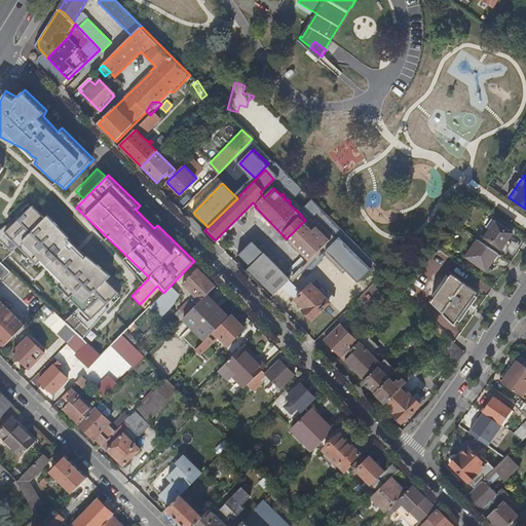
[(514,233),(492,218),(486,227),(491,231),(487,237),(503,249),(514,233)]
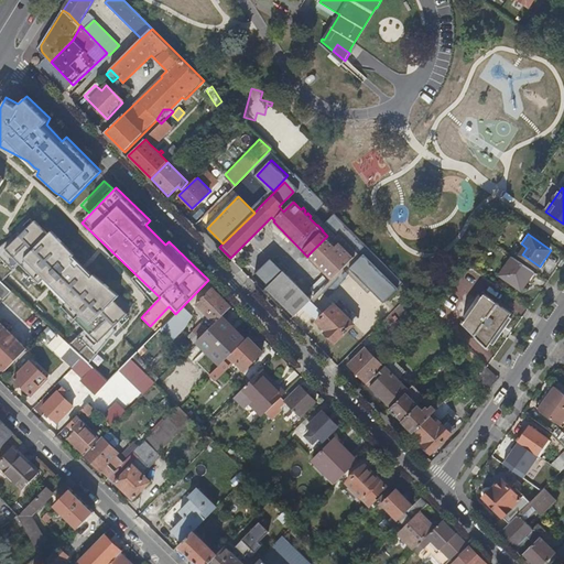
[(327,236),(307,256),(331,280),(351,260),(327,236)]
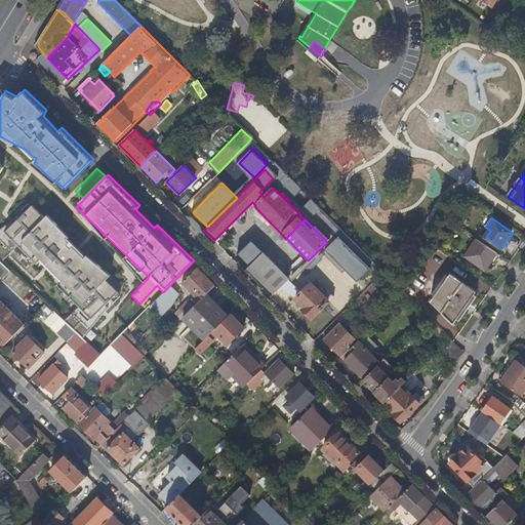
[(499,253),(479,239),(467,255),(487,270),(499,253)]
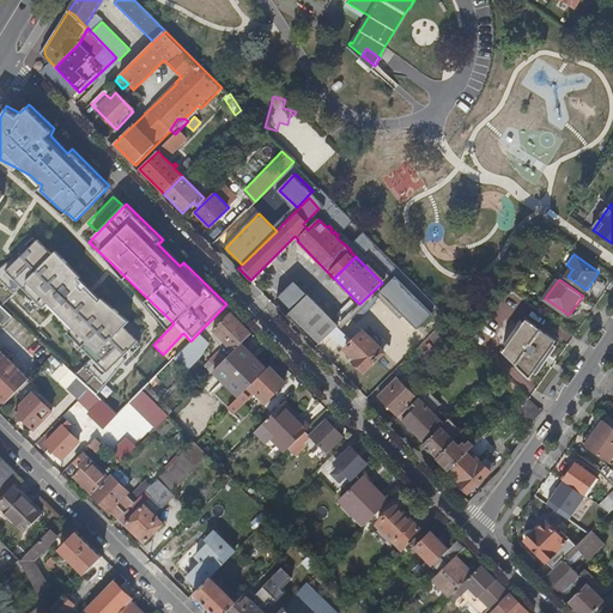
[(314,302),(313,301),(295,319),(320,344),(338,326),(322,310),(325,308),(316,299),(314,302)]
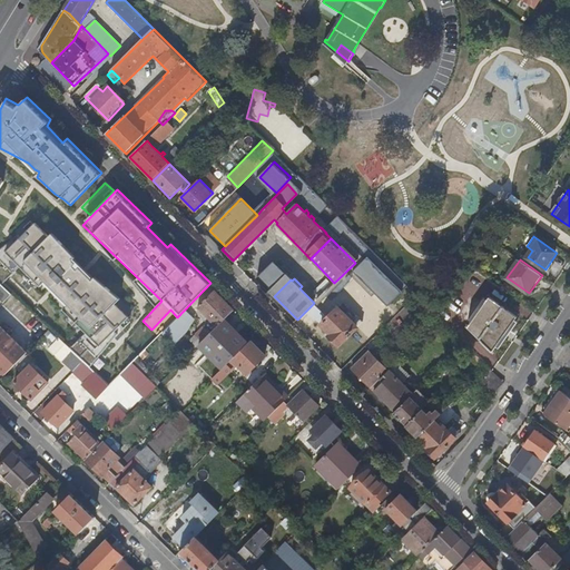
[(234,311),(215,291),(198,307),(215,324),(212,328),(214,331),(234,311)]
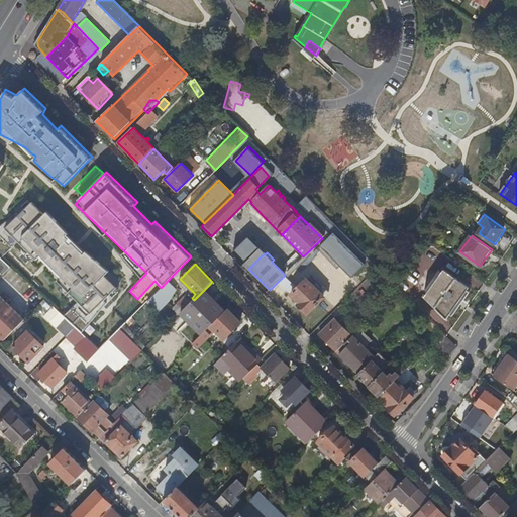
[(470,288),(445,270),(425,297),(447,319),(470,288)]
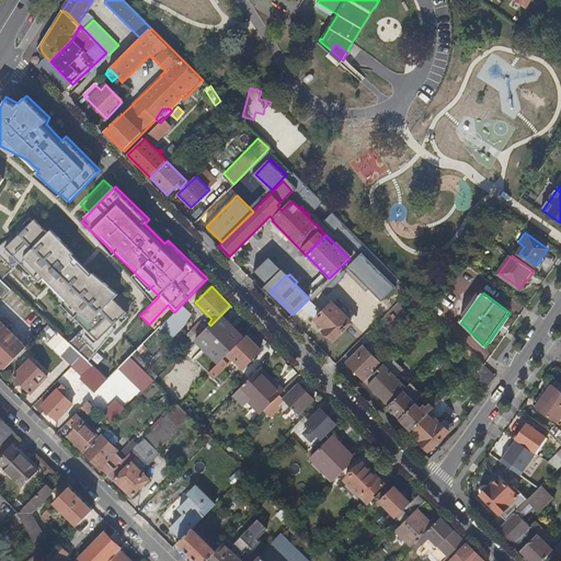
[(351,322),(331,304),(315,320),(325,330),(323,332),(332,341),(351,322)]
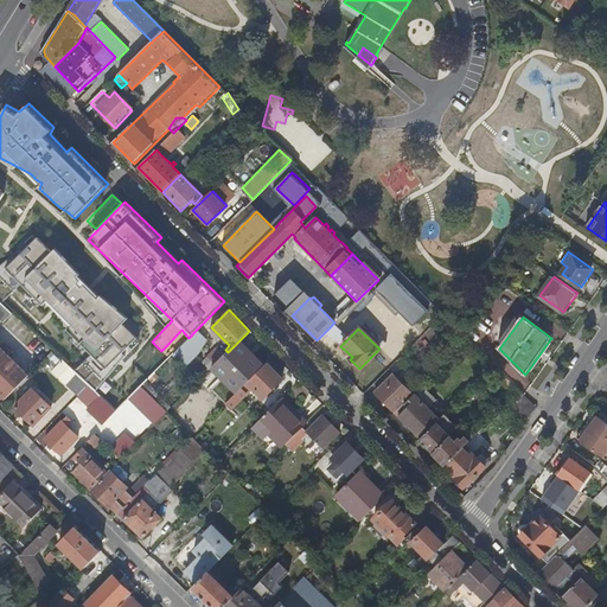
[(206,338),(197,333),(191,346),(198,350),(202,344),(202,345),(206,338)]
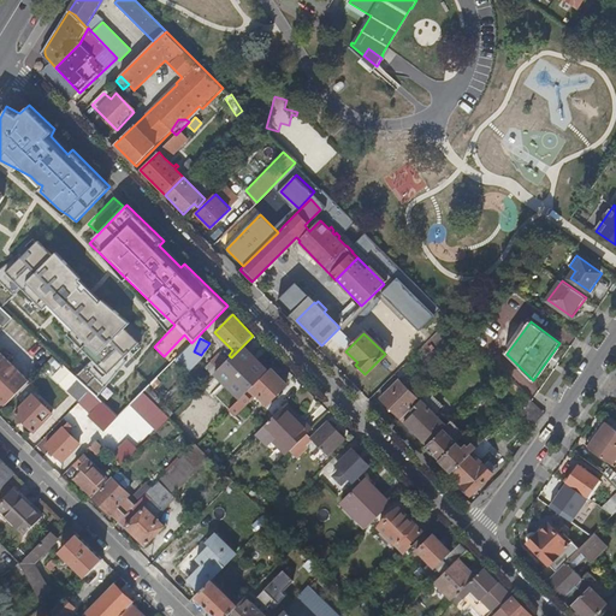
[(266,368),(246,349),(231,365),(232,366),(250,384),(266,368)]
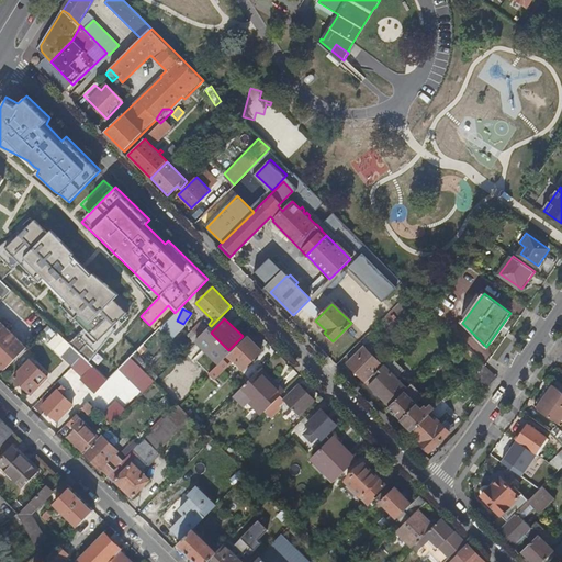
[(4,363),(8,367),(27,347),(0,321),(0,363),(2,366),(4,363)]
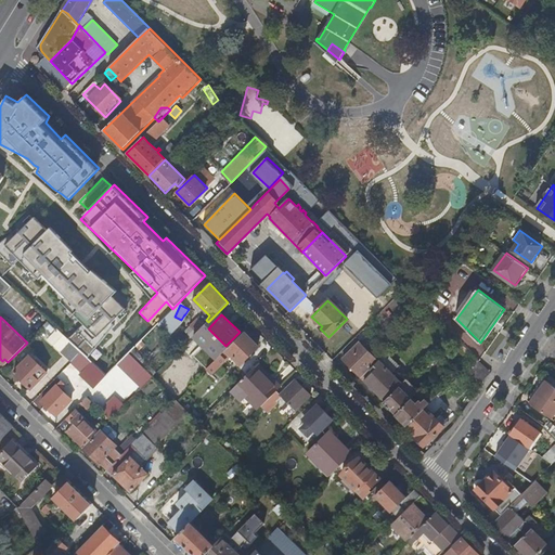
[(392,326),(402,336),(411,327),(401,318),(392,326)]
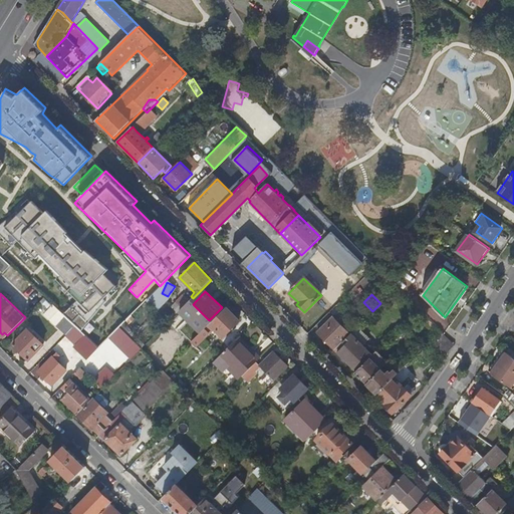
[(183,308),(190,301),(184,295),(177,302),(183,308)]
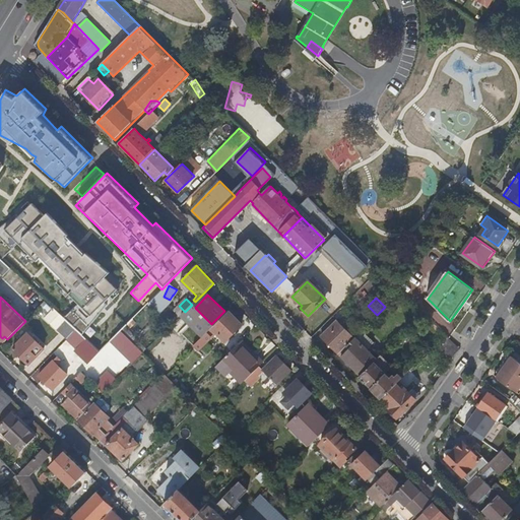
[(338,311),(344,305),(339,299),(332,306),(338,311)]
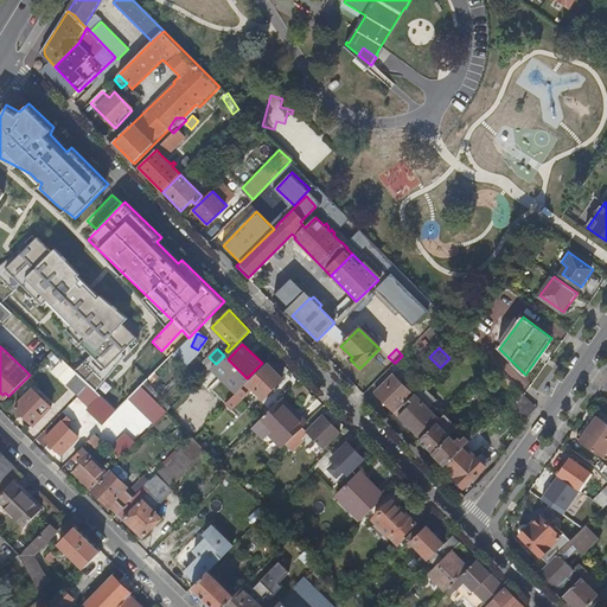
[(52,351),(46,358),(57,368),(63,362),(52,351)]
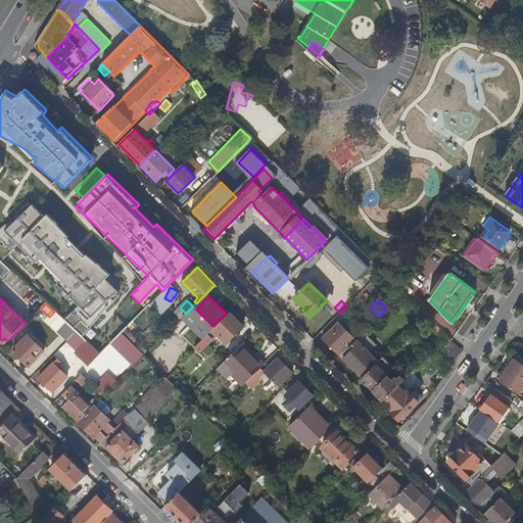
[(186,314),(182,319),(186,323),(197,311),(196,310),(193,306),(186,314)]
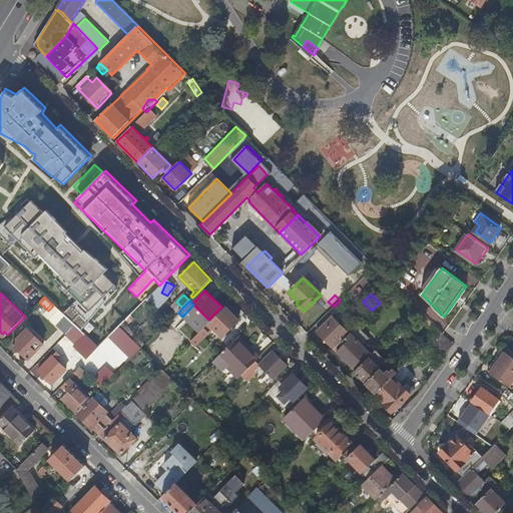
[(178,313),(182,308),(176,302),(172,306),(178,313)]
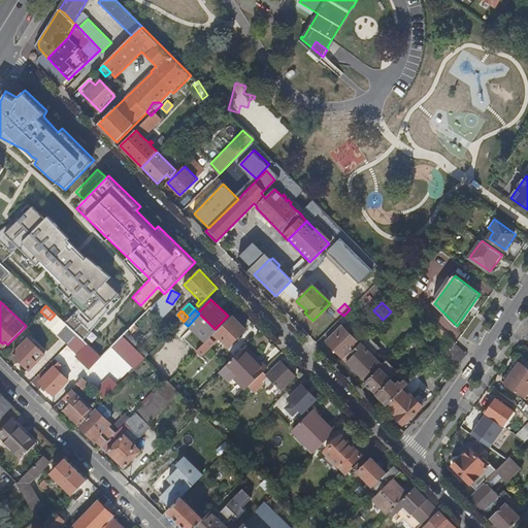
[(338,321),(343,316),(337,310),(333,315),(338,321)]
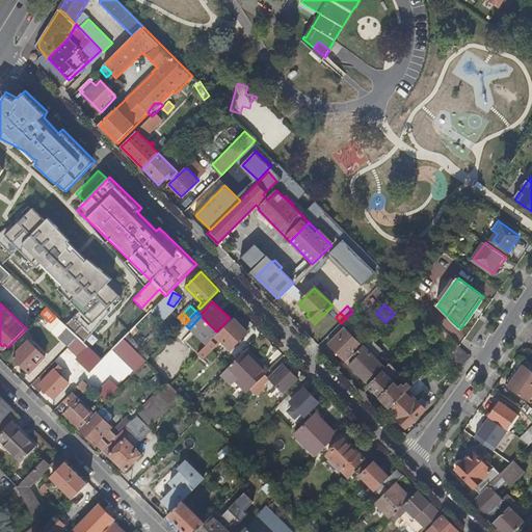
[(322,329),(328,336),(340,324),(334,317),(322,329)]
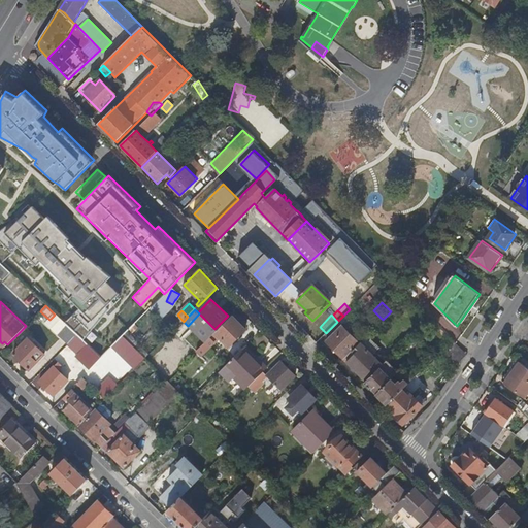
[(246,329),(232,316),(200,348),(205,353),(216,342),(213,340),(219,335),(229,347),(246,329)]
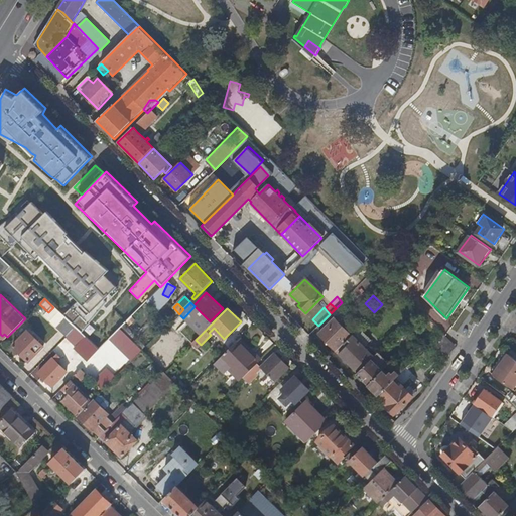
[(419,309),(414,314),(420,320),(425,315),(419,309)]
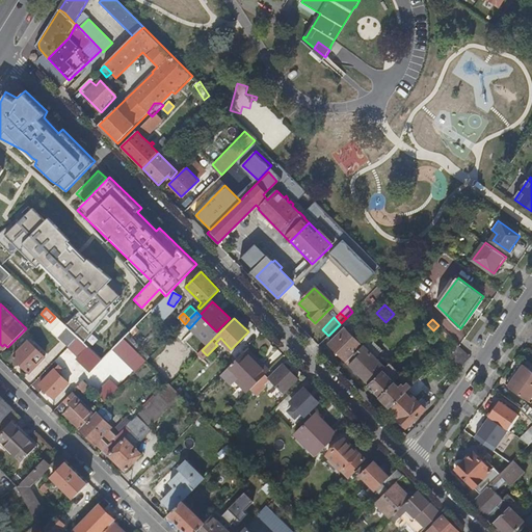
[(455,342),(439,325),(433,330),(450,347),(455,342)]
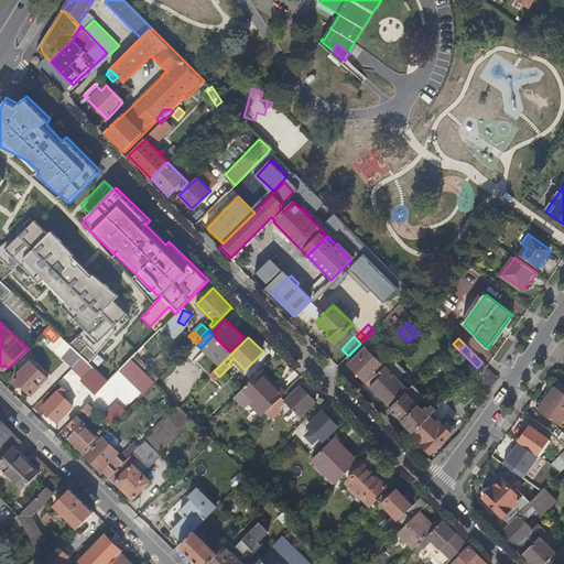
[(367,383),(384,366),(370,351),(372,348),(369,346),(367,348),(365,346),(348,364),(367,383)]
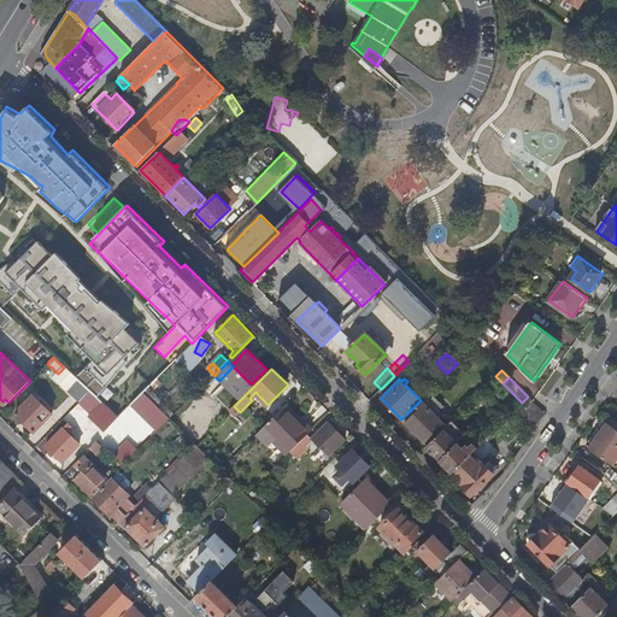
[(84,387),(77,380),(68,391),(80,403),(90,392),(84,387)]
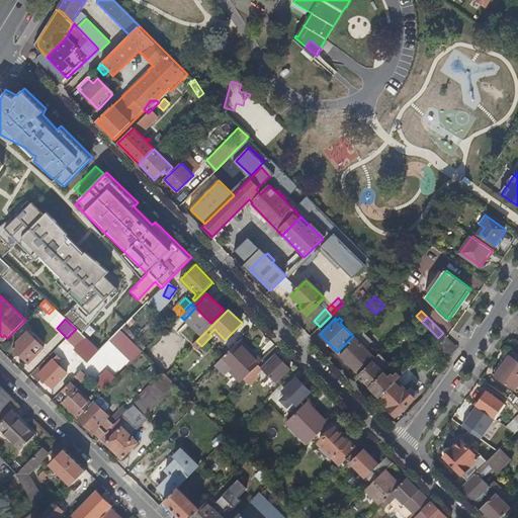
[(67,338),(66,339),(76,348),(73,350),(87,364),(99,351),(86,339),(76,329),(67,338)]
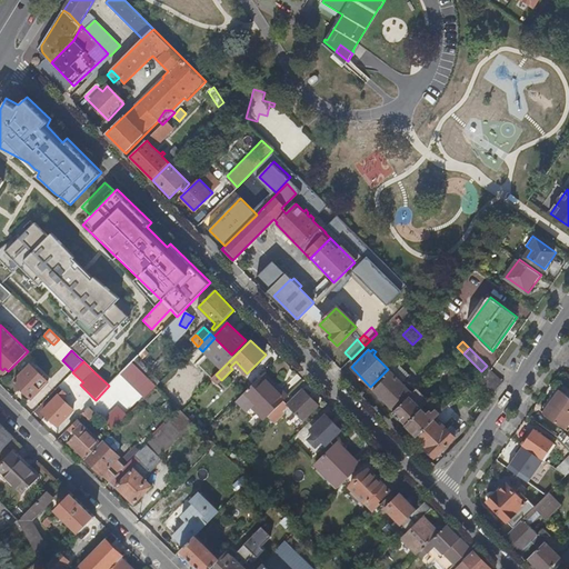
[(121,373),(120,373),(146,399),(157,387),(132,362),(121,373)]
